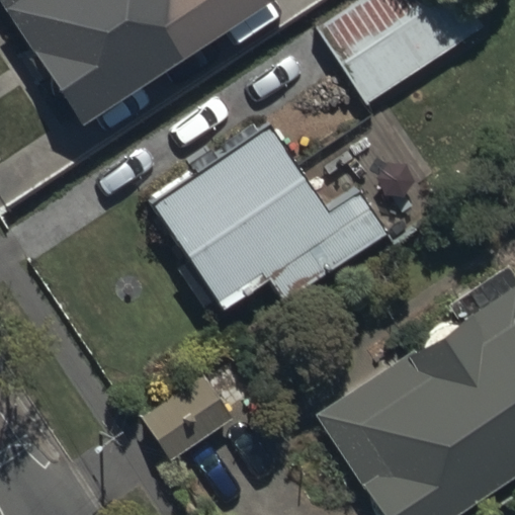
[(0,0),(0,6),(80,127),(271,0),(0,0)]
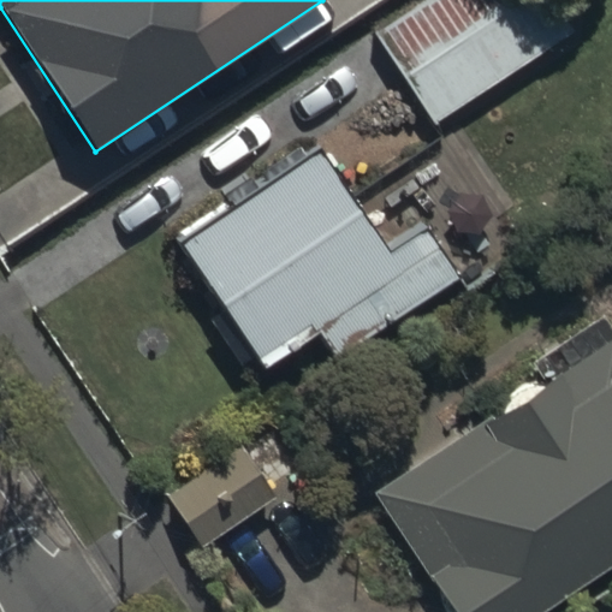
[(425,0),(375,33),(437,124),(574,33),(552,0),(425,0)]
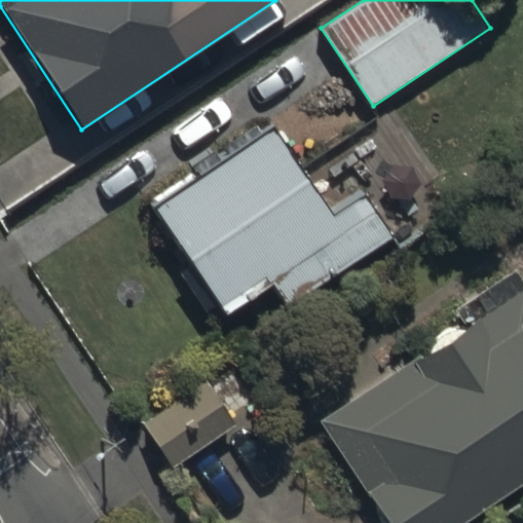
[(271,126),(153,208),(191,263),(179,271),(208,312),(217,306),(226,319),(272,288),(289,312),(391,240),(397,248),(422,230),(349,123),(295,161),(271,126)]
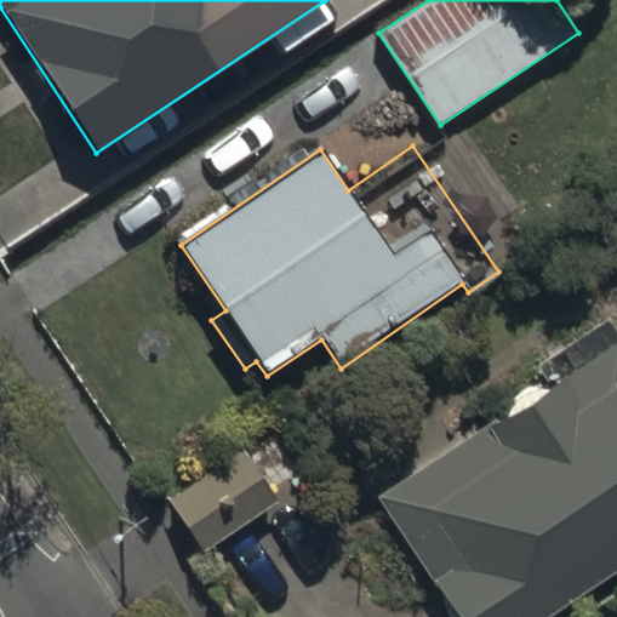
[(456,616),(546,616),(616,570),(616,332),(609,320),(541,366),(554,386),(491,429),(487,422),(376,497),(456,616)]
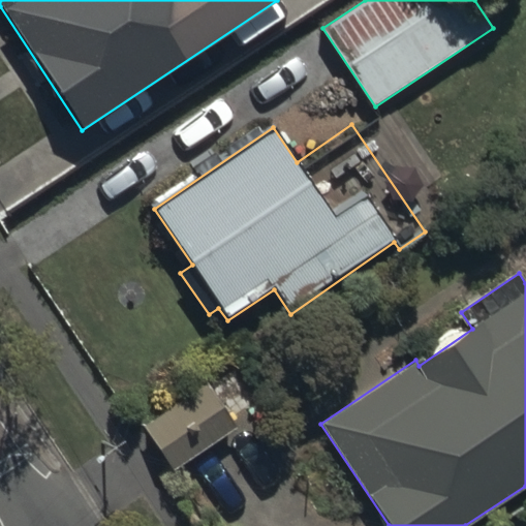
[(142,424),(173,469),(237,427),(206,381),(142,424)]
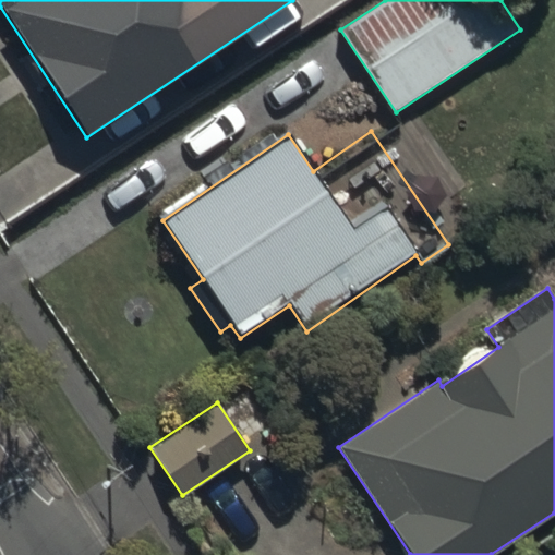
All buildings are outlined.
